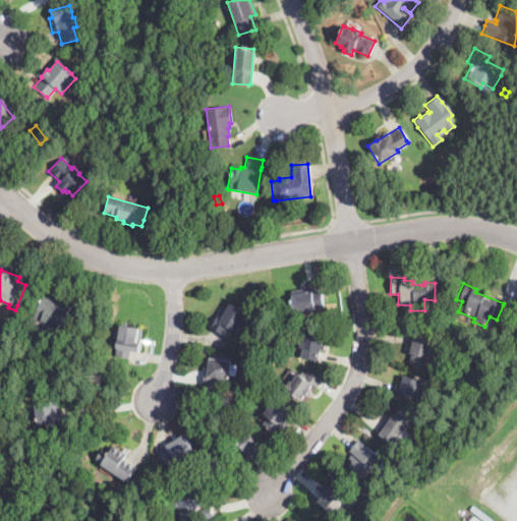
[(310,288),(311,292),(320,291),(322,307),(302,310),(302,311),(293,313),(289,291),(310,288)]
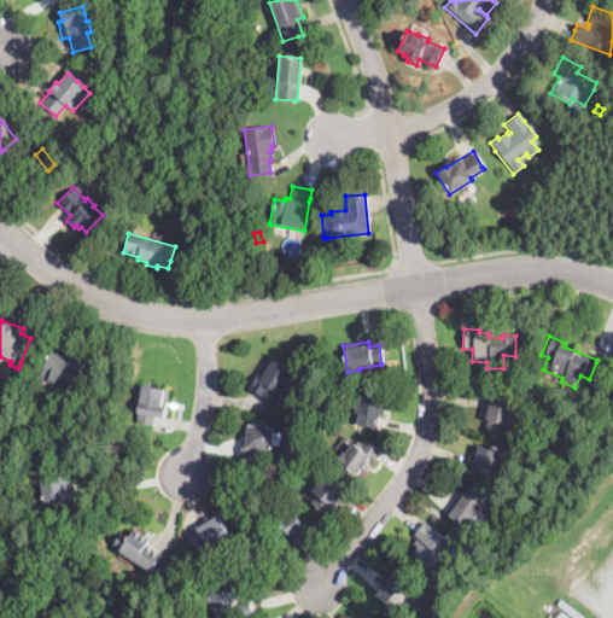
[(50,350),(60,355),(62,351),(82,360),(74,382),(70,380),(68,389),(47,380),(46,384),(36,379),(50,350)]
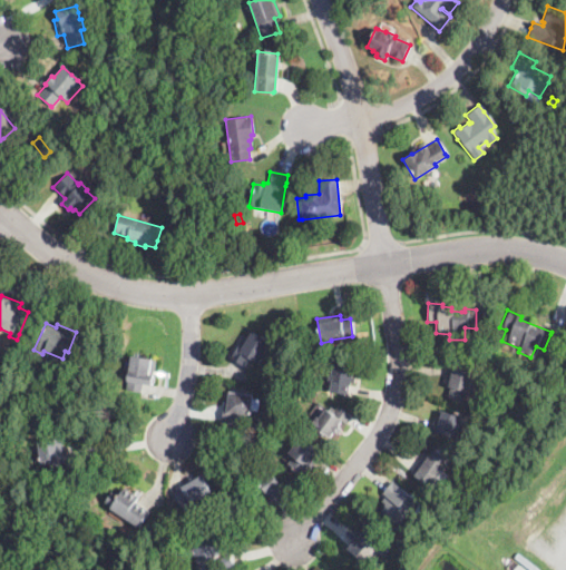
[(250,332),(255,336),(256,334),(265,340),(264,341),(270,343),(257,364),(247,357),(242,366),(228,357),(241,338),(244,341),(250,332)]
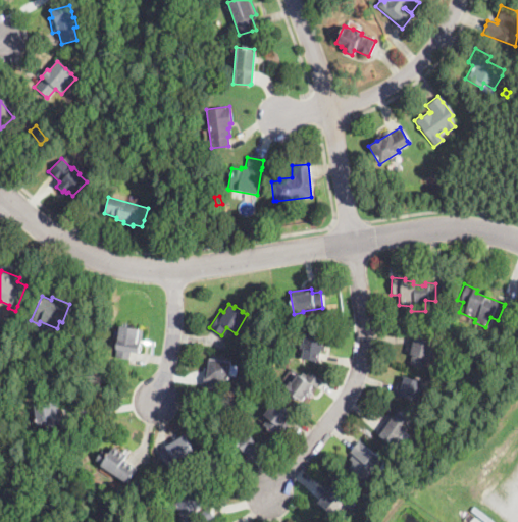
[(139,351),(138,353),(138,354),(127,352),(126,360),(113,357),(118,326),(138,329),(136,344),(140,344),(139,351)]
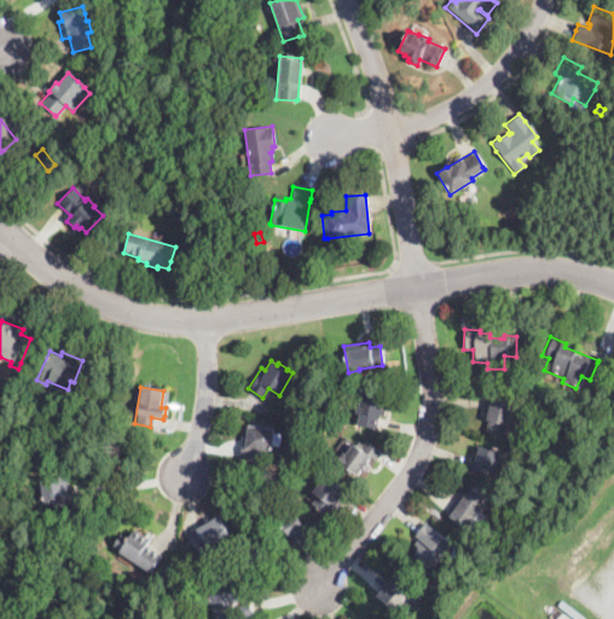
[(381,406),(380,411),(380,417),(375,417),(374,428),(357,426),(358,415),(354,415),(355,406),(358,406),(359,392),(360,391),(382,394),(381,406)]
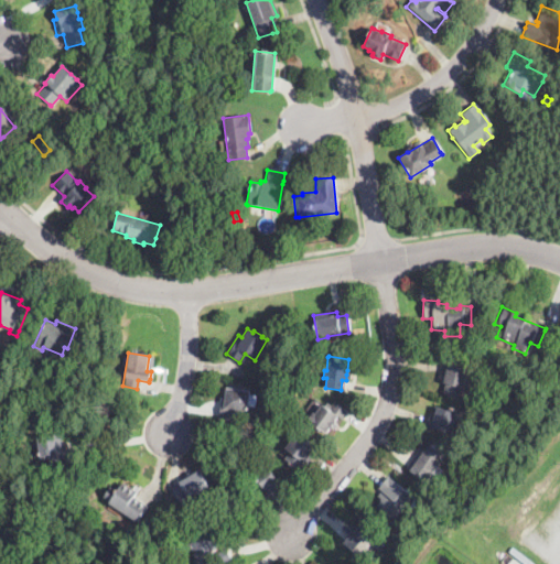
[(466,381),(464,389),(460,388),(458,397),(441,393),(443,383),(440,382),(443,365),(469,370),(466,381)]
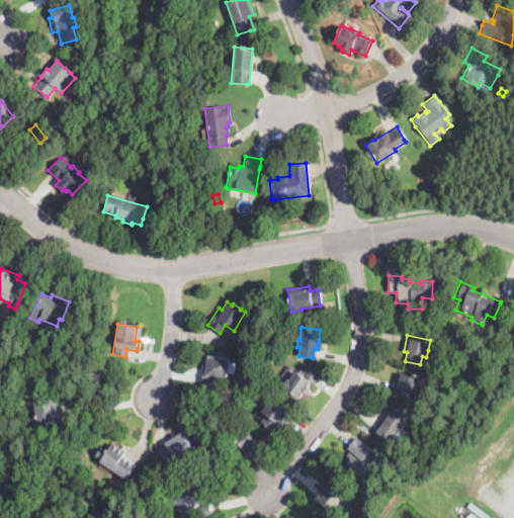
[(71,348),(69,356),(63,355),(64,346),(65,341),(72,342),(71,348)]
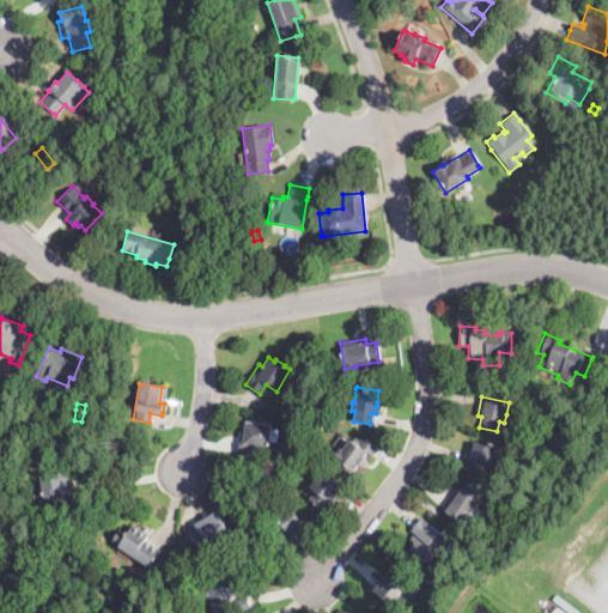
[(321,422),(315,426),(308,420),(314,414),(321,422)]
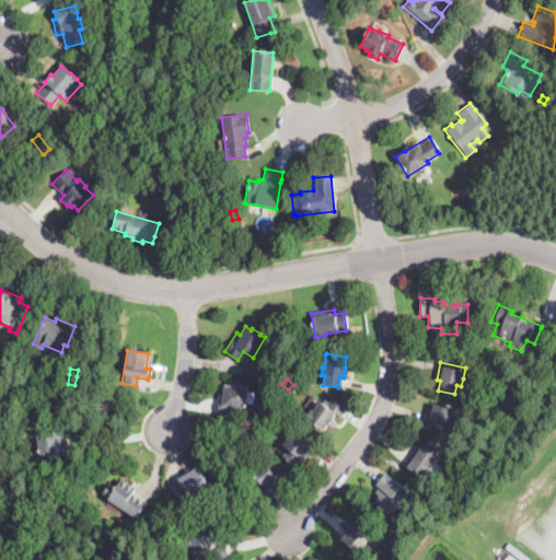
[(253,393),(251,405),(244,404),(243,411),(235,410),(234,418),(216,415),(216,413),(218,398),(221,399),(223,385),(246,388),(246,392),(253,393)]
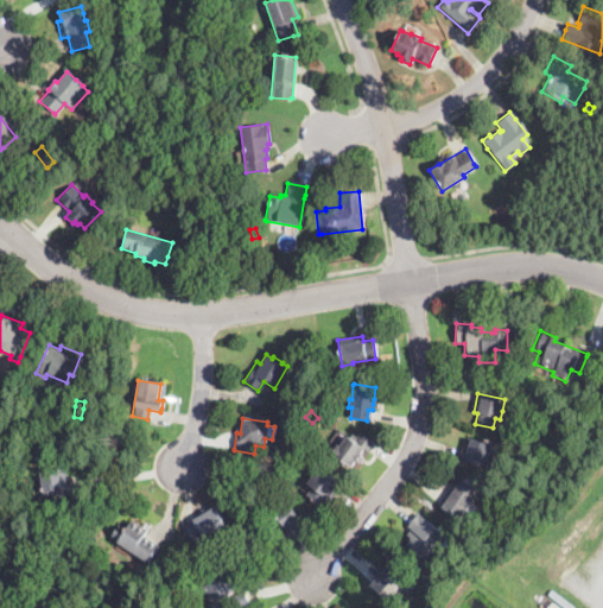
[(354,437),(357,432),(373,444),(367,453),(363,450),(360,456),(361,456),(356,463),(354,462),(350,468),(330,454),(336,444),(338,447),(348,432),(354,437)]
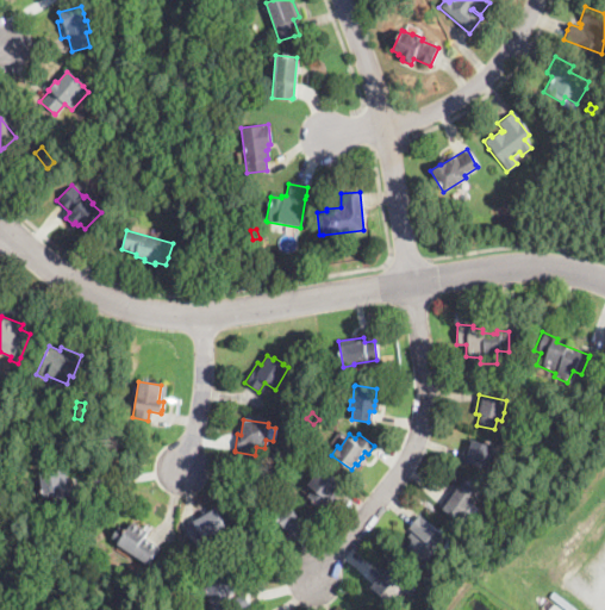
[(493,447),(490,460),(487,470),(457,461),(460,450),(463,450),(466,440),(493,447)]
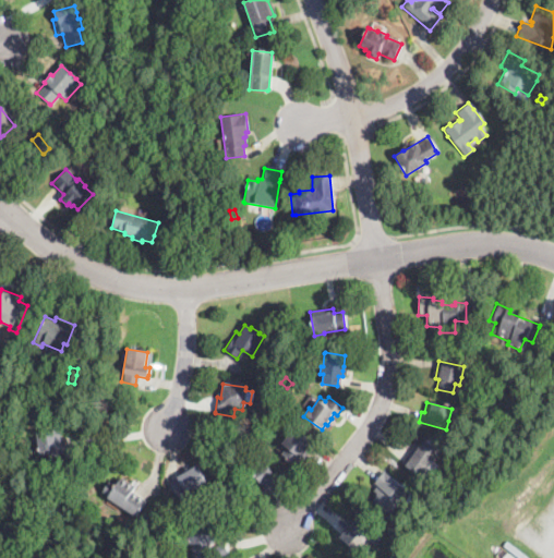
[(491,422),(483,428),(478,422),(485,415),(491,422)]
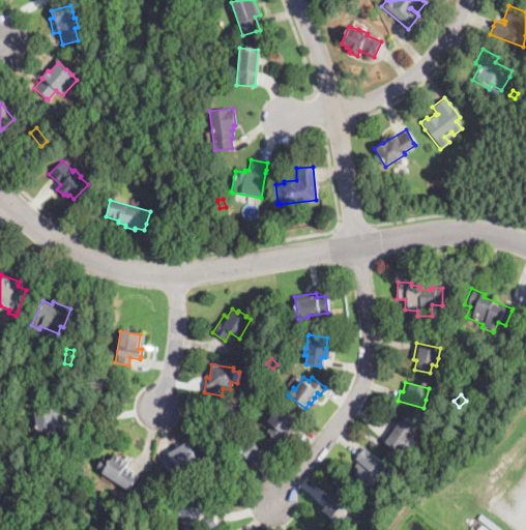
[(280,441),(280,442),(266,432),(271,424),(267,420),(279,406),(296,420),(280,441)]
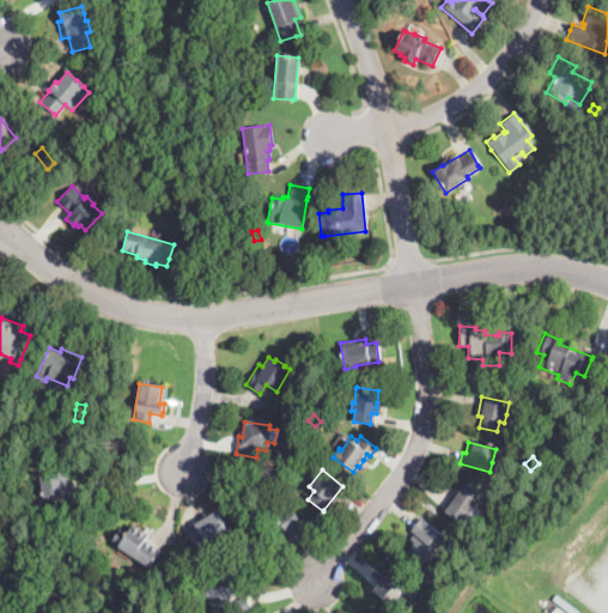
[(65,486),(70,485),(72,503),(52,505),(52,499),(41,502),(41,501),(37,475),(64,472),(65,486)]
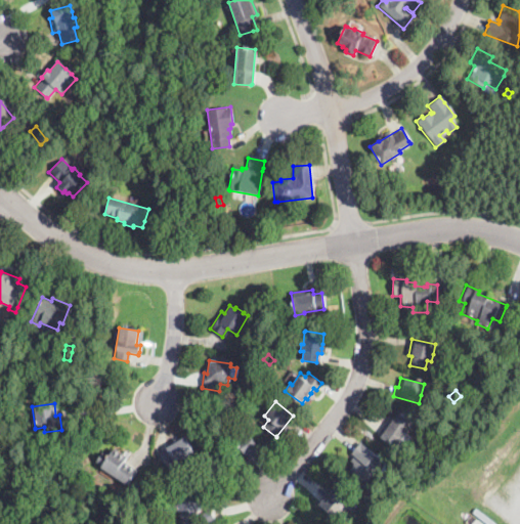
[(407,420),(412,423),(395,448),(380,438),(376,436),(388,419),(390,420),(396,411),(407,420)]
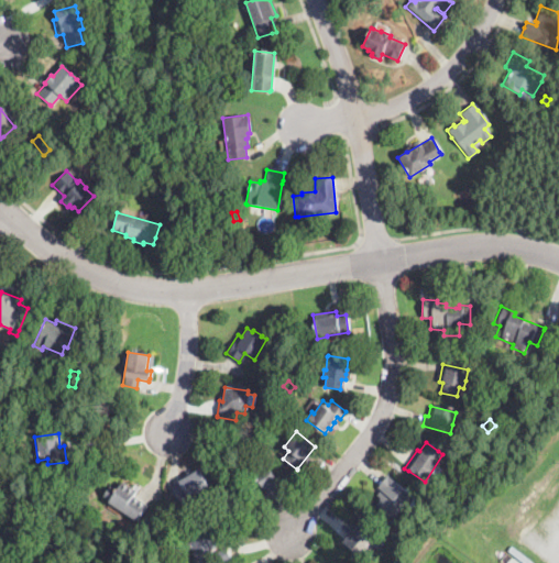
[(270,495),(267,497),(250,474),(264,463),(282,486),(270,495)]
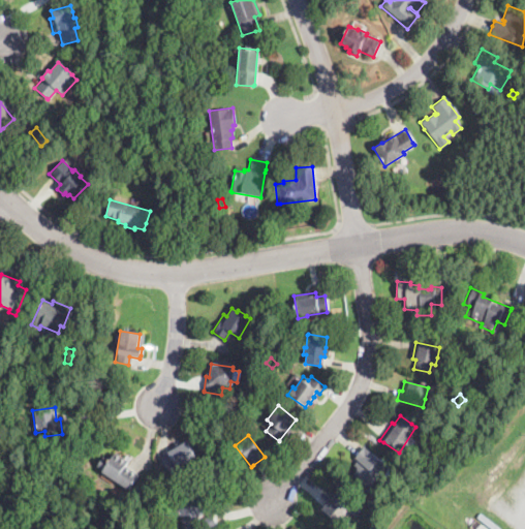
[(173,468),(165,473),(157,458),(158,457),(185,441),(186,441),(194,457),(173,468)]
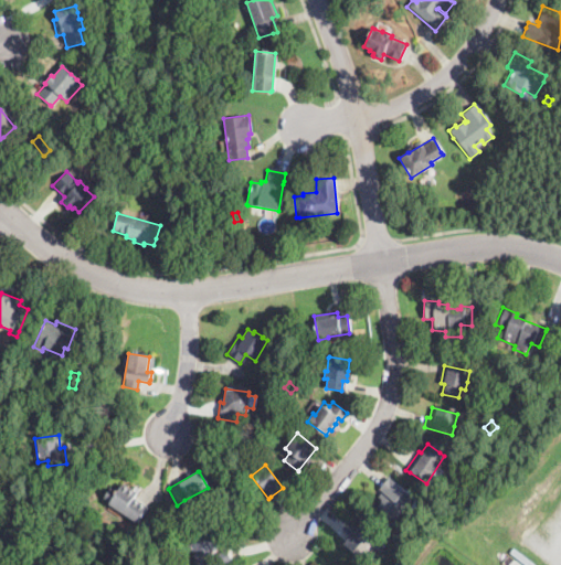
[(395,518),(393,520),(376,505),(379,500),(376,498),(380,492),(377,490),(387,478),(412,498),(395,518)]
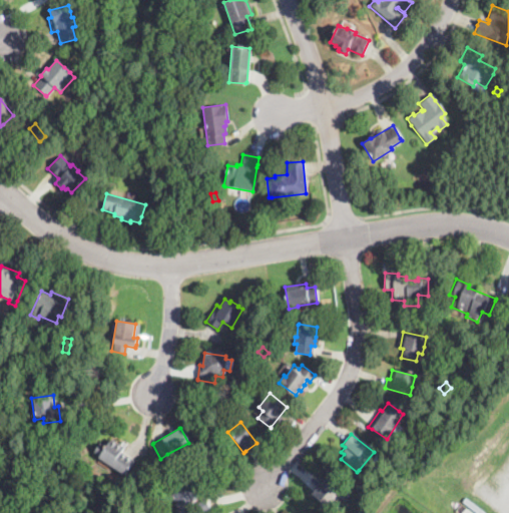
[(122,448),(120,452),(132,460),(123,475),(92,454),(99,443),(105,448),(111,440),(122,448)]
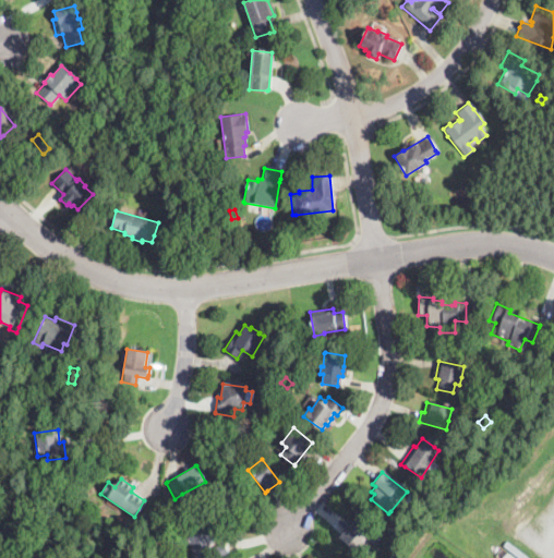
[(378,529),(374,534),(373,534),(372,536),(373,537),(370,542),(368,540),(365,542),(368,543),(364,546),(363,546),(357,554),(338,537),(354,518),(359,512),(378,529)]
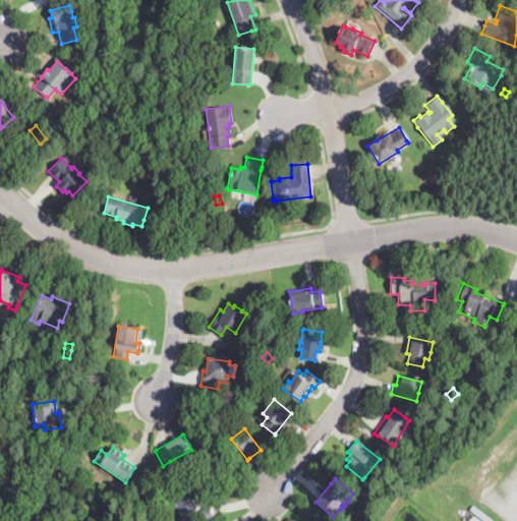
[(196,509),(197,511),(207,507),(212,516),(200,520),(180,520),(171,502),(192,491),(199,507),(196,508),(196,509)]
